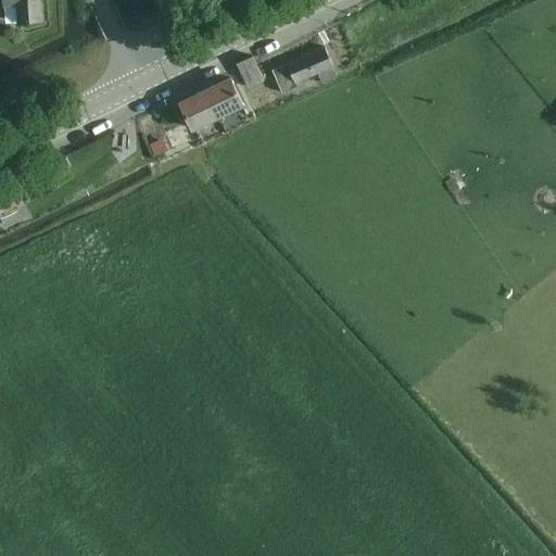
[(42,22),(41,0),(3,0),(4,5),(17,4),(19,23),(42,22)]
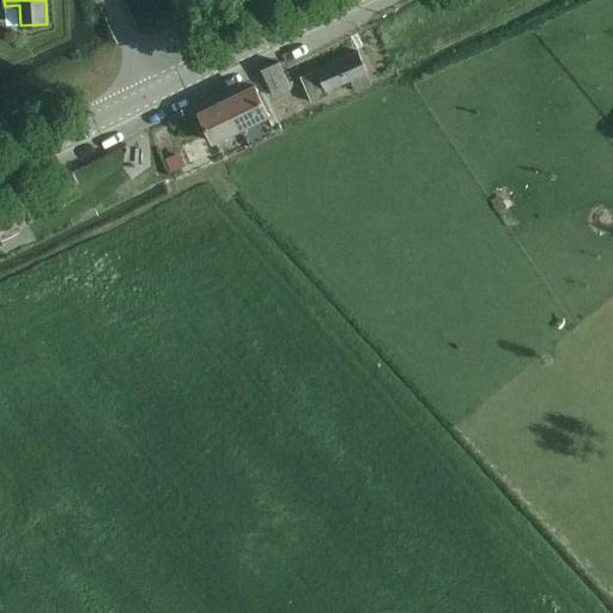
[(372,84),(358,52),(299,77),(310,103),(329,95),(327,90),(350,80),(354,91),(372,84)]
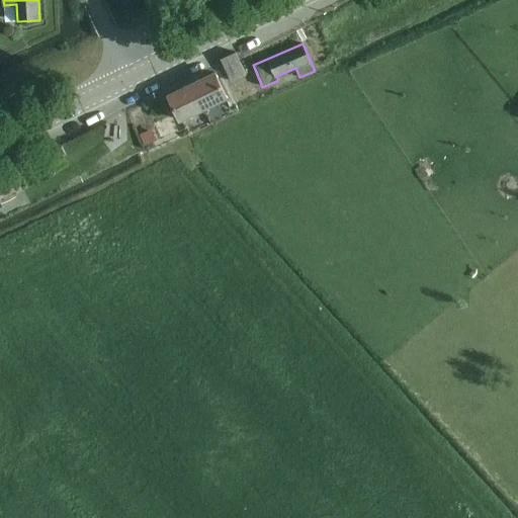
[(246,75),(238,59),(235,53),(220,60),(231,82),(246,75)]
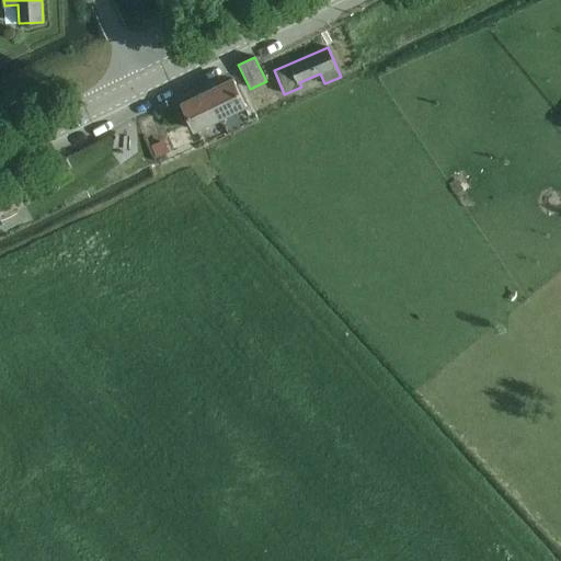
[(232,78),(207,90),(212,100),(221,117),(229,134),(252,122),(243,106),(247,105),(232,78)]
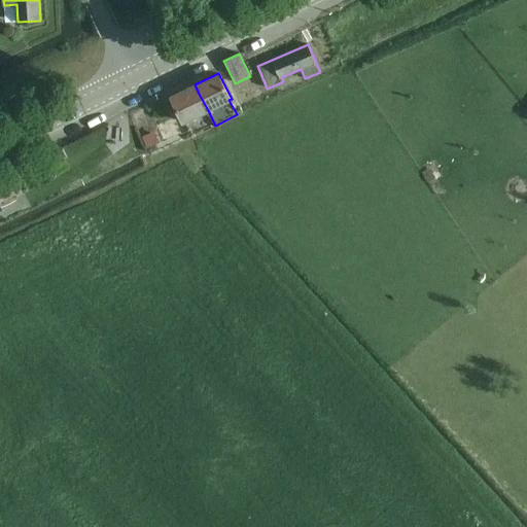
[(195,84),(171,97),(184,123),(208,110),(199,94),(195,84)]
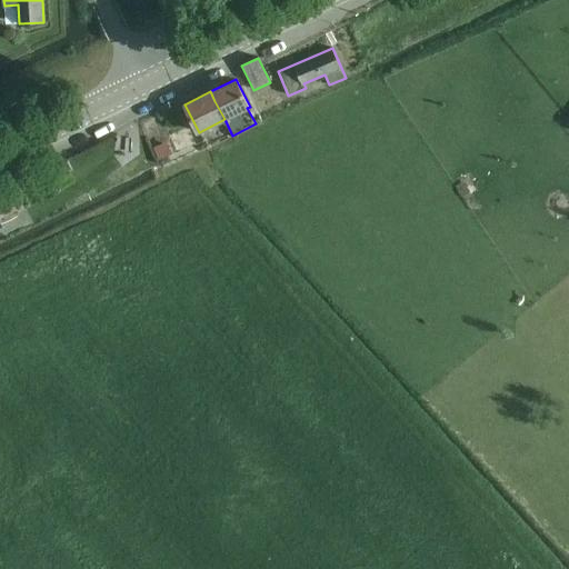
[(162,143),(153,147),(159,159),(168,156),(162,143)]
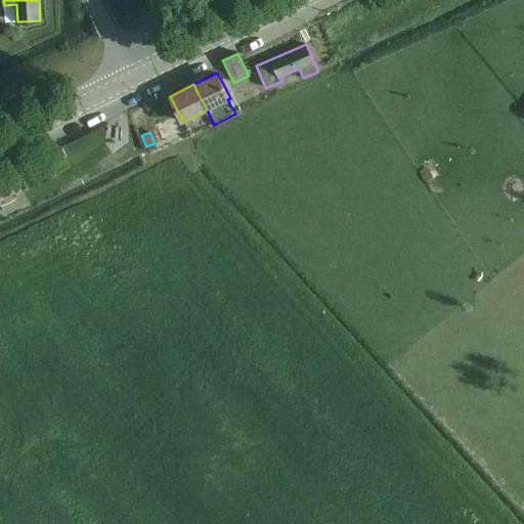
[(67,157),(61,148),(51,154),(55,163),(67,157)]
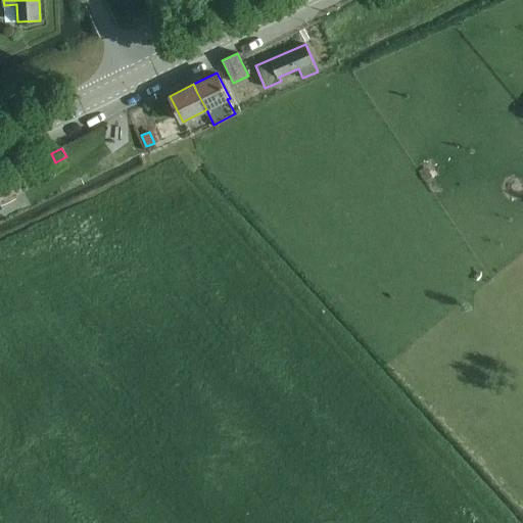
[(0,200),(16,192),(8,176),(0,179),(0,200)]
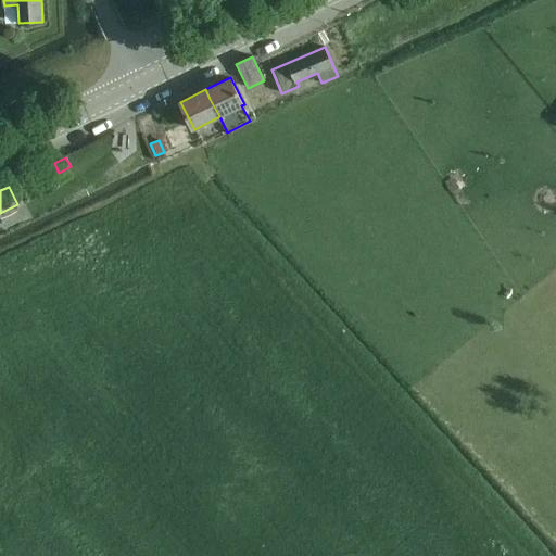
All buildings are outlined.
